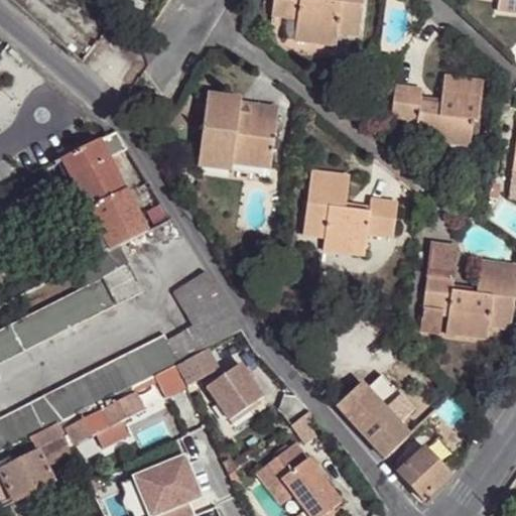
[(150,7),(135,0),(119,0),(115,10),(143,23),(150,7)]
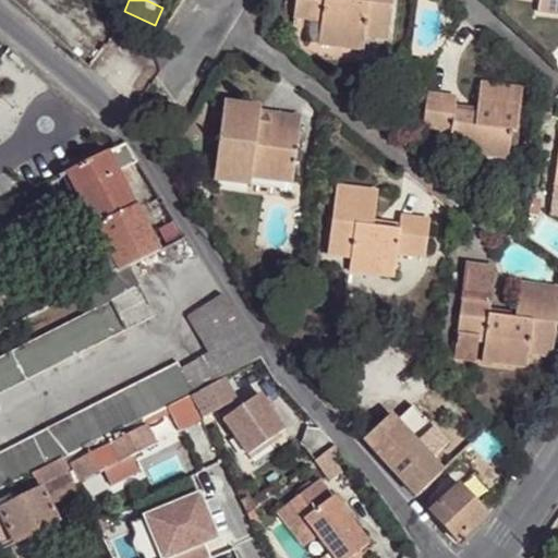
[(322,25),(319,46),(362,52),(364,40),(388,43),(393,0),(351,0),(351,5),(324,1),(324,0),(295,0),(294,20),(322,25)]
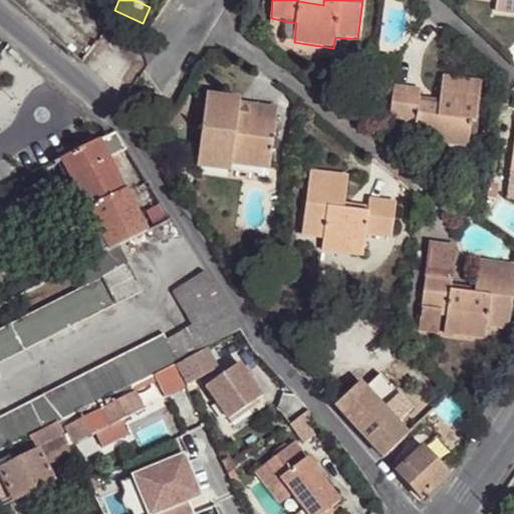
[(513,0),(479,0),(479,2),(501,5),(500,15),(513,17),(513,0)]
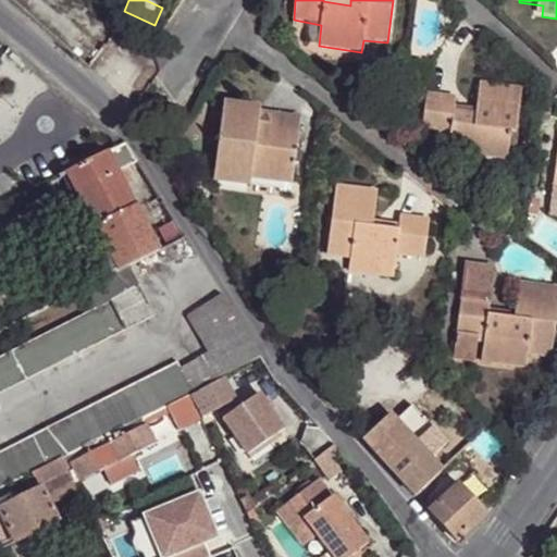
[(289,40),(319,46),(321,25),(294,20),(289,40)]
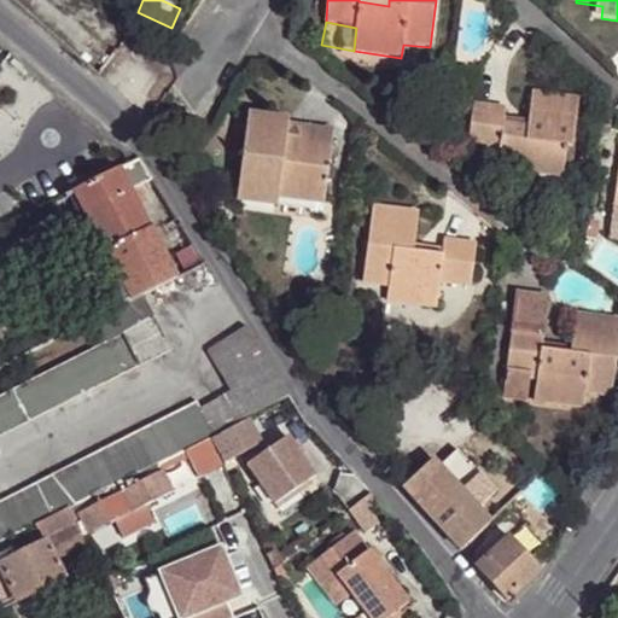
[(505,117),(473,114),(467,151),(506,156),(503,174),(563,181),(566,152),(573,153),(579,106),(531,100),(529,127),(526,134),(502,132),(503,124),(505,117)]
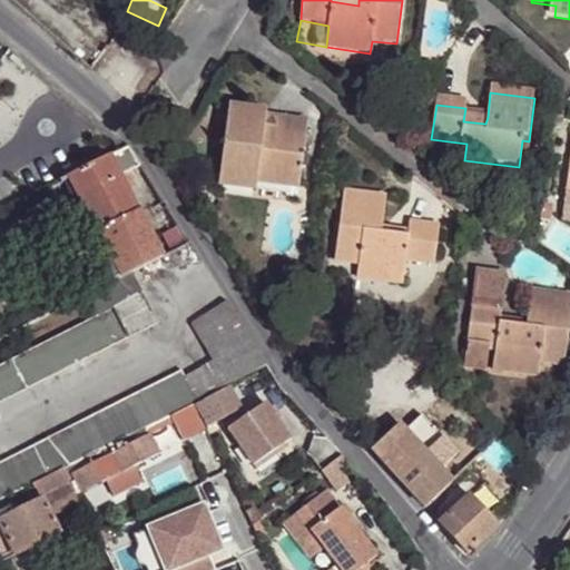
[(238,177),(256,179),(296,185),(305,120),(276,116),(275,128),(261,126),(263,109),(227,105),(218,166),(239,170),(238,177)]
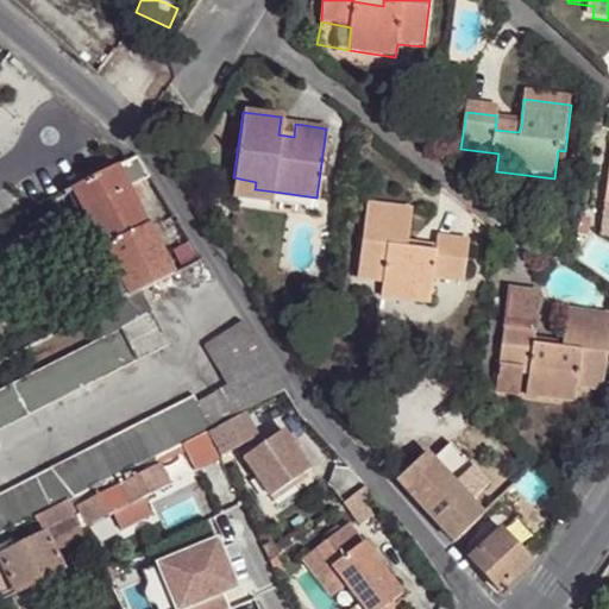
[(521,125),(496,123),(495,130),(519,132),(521,125)]
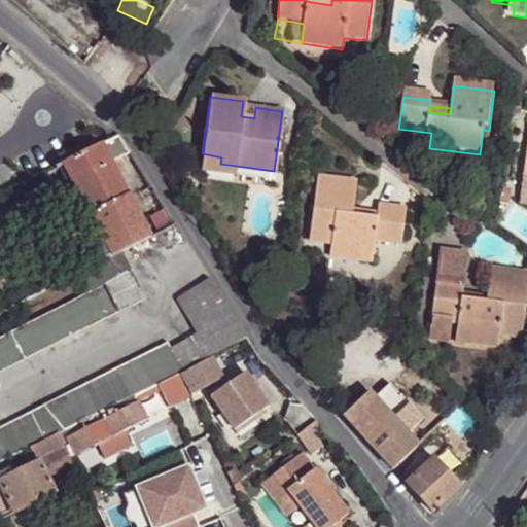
[(99,143),(111,167),(133,156),(117,133),(112,136),(109,137),(99,143)]
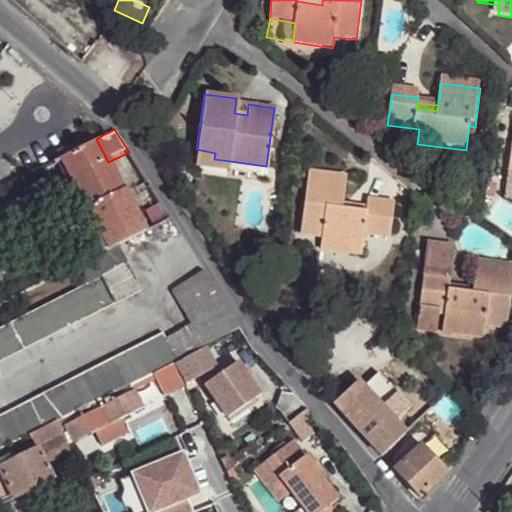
[(61,158),(107,248),(116,243),(143,229),(108,162),(96,139),(61,158)]
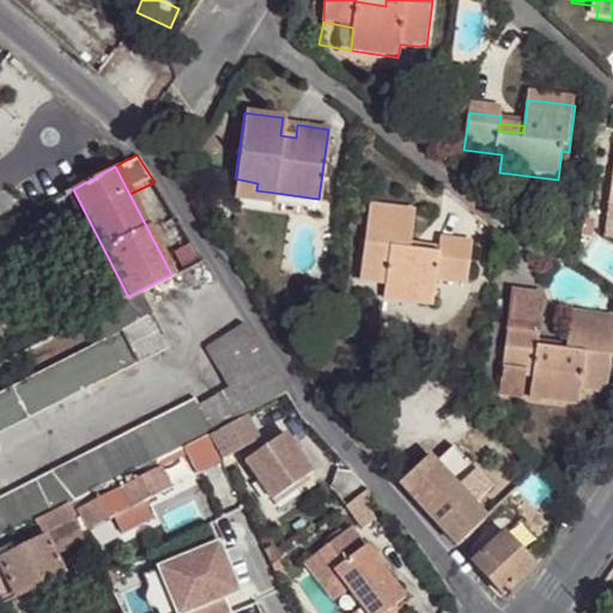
[(274,200),(275,193),(256,190),(258,183),(235,178),(234,194),(274,200)]
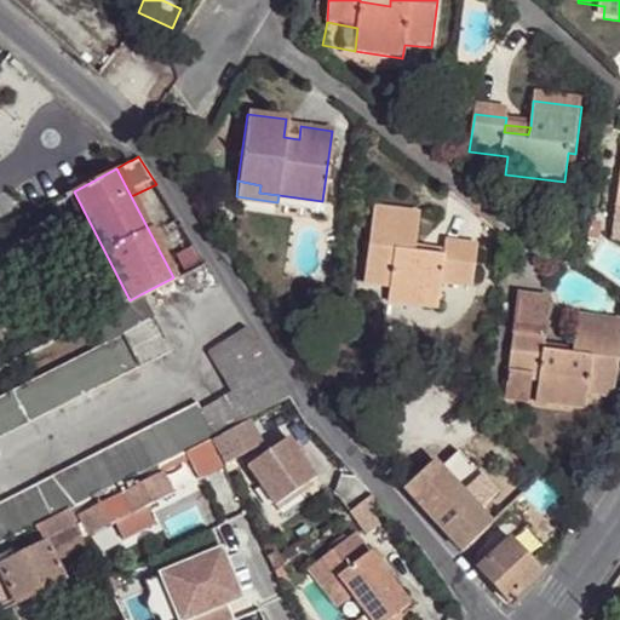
[(418,213),(373,208),(362,281),(390,285),(386,299),(434,305),(438,281),(471,285),(476,246),(445,244),(445,254),(413,252),(418,213)]
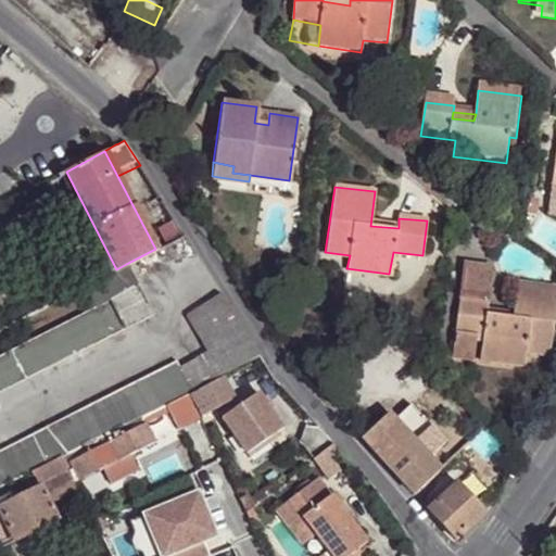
[(555,200),(548,200),(545,223),(555,224),(555,200)]
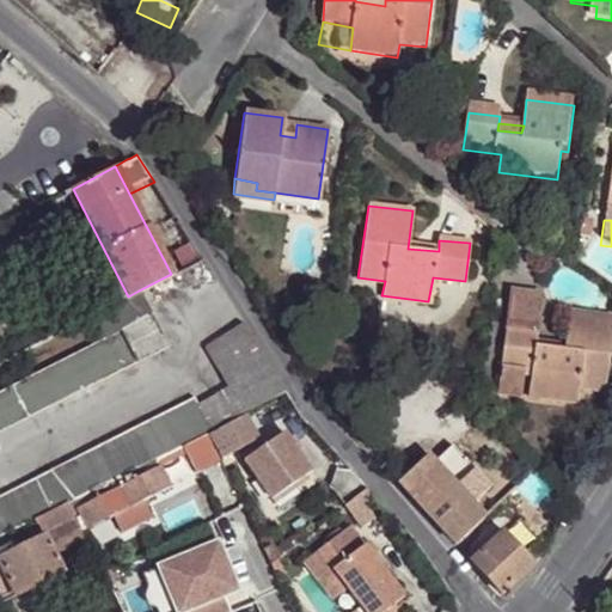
[(573,230),(552,239),(573,255),(573,230)]
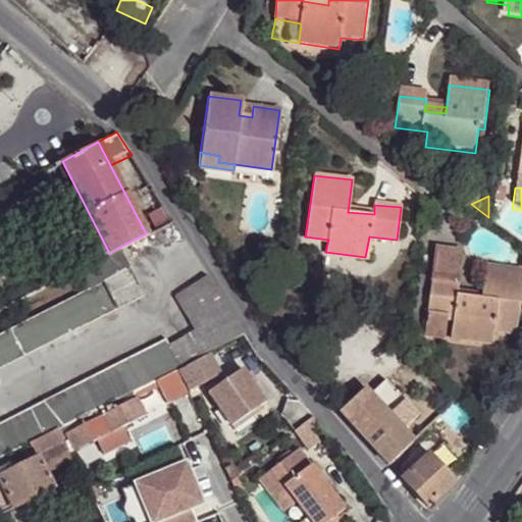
[(156,228),(172,219),(163,207),(149,214),(156,228)]
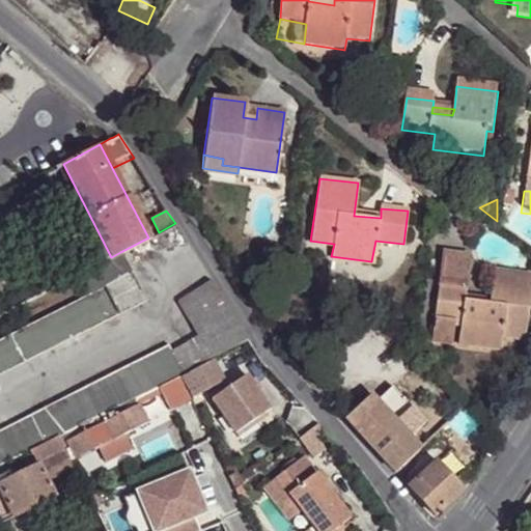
[(111,257),(79,274),(88,292),(130,271),(120,252),(111,257)]
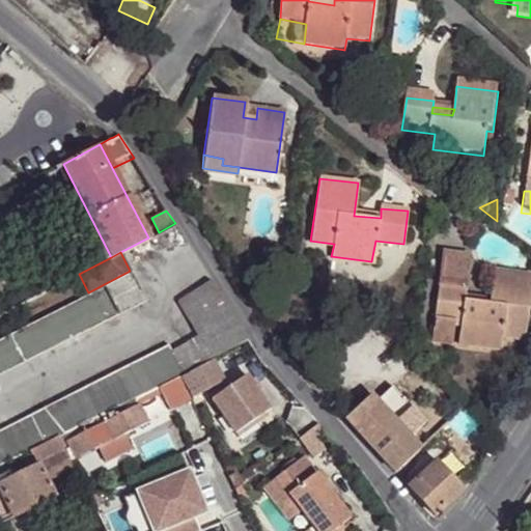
[(445,259),(443,284),(470,287),(472,262),(445,259)]
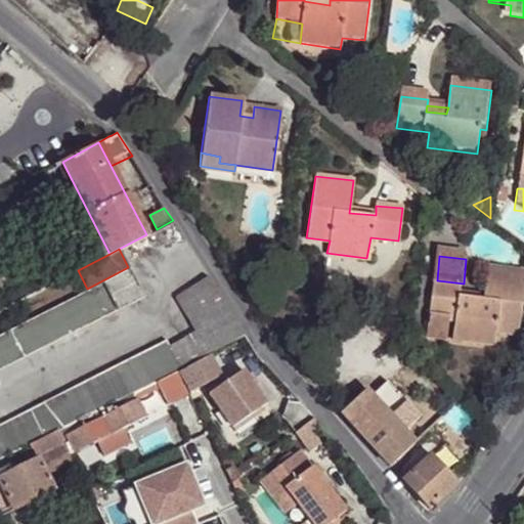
[(128,267),(87,289),(0,334),(0,368),(143,296),(128,267)]
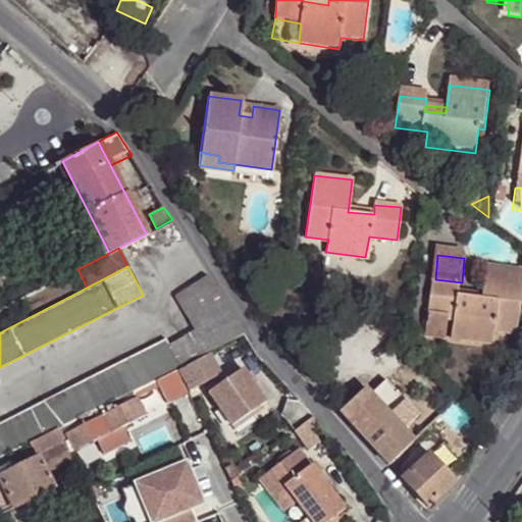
[(462,282),(435,279),(430,312),(458,317),(455,337),(497,344),(498,331),(519,334),(521,314),(521,272),(488,267),(484,299),(460,297),(462,282)]
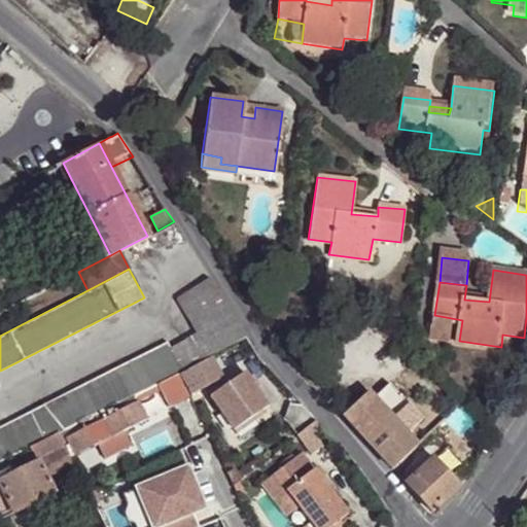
[(224,302),(207,276),(175,297),(190,322),(224,302)]
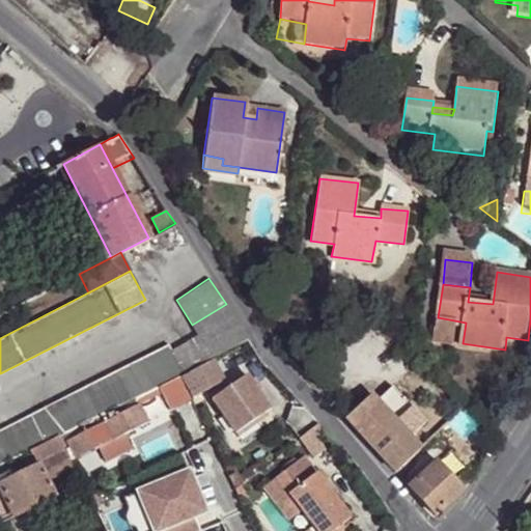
[(226,304),(192,325),(198,333),(202,332),(216,355),(248,338),(226,304)]
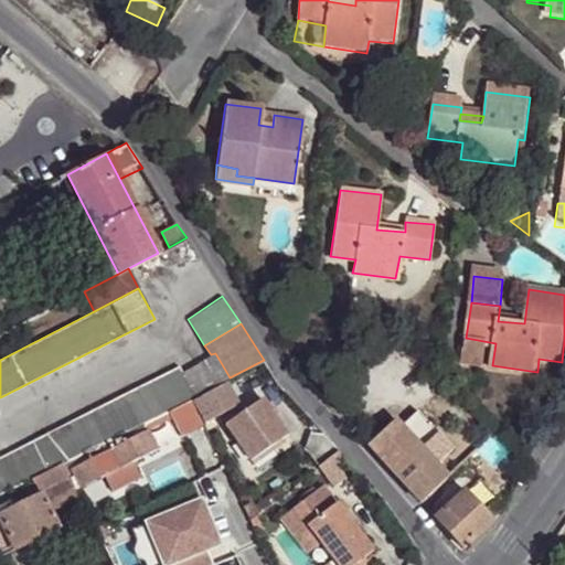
[(496,343),(466,338),(465,360),(492,365),(496,343)]
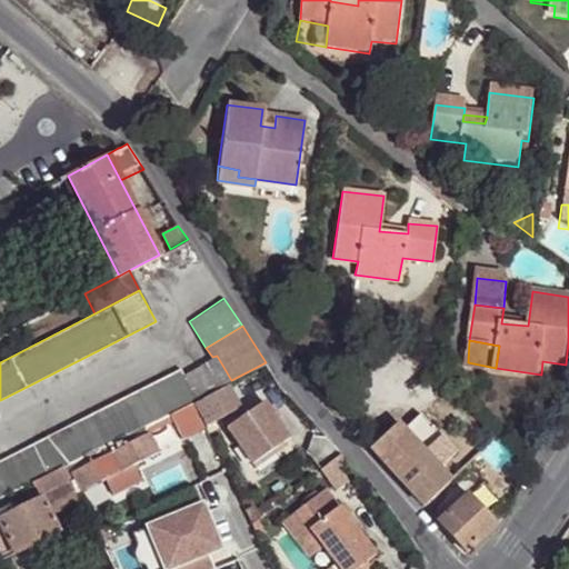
[(190,400),(231,380),(217,356),(212,357),(182,375),(179,368),(0,459),(0,499),(2,498),(33,481),(63,467),(145,425),(152,421),(169,411),(190,400)]
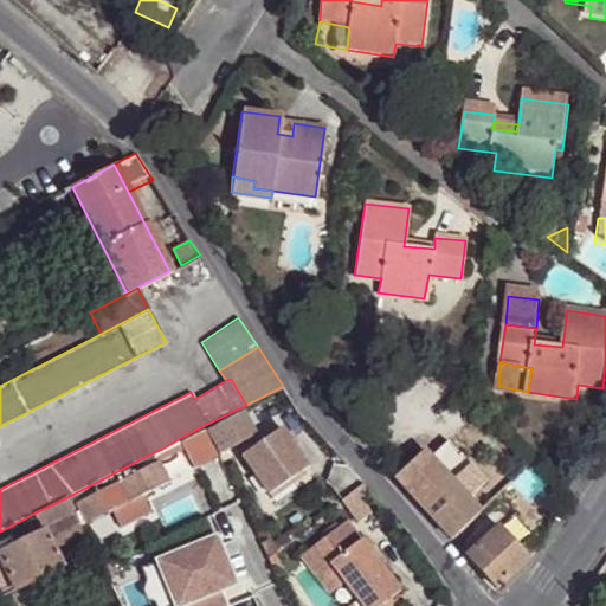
[(342,401),(336,395),(327,404),(333,408),(342,401)]
